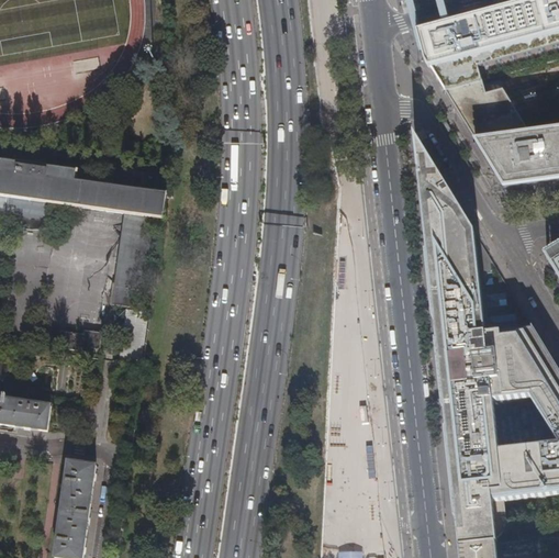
[(403,0),(409,17),(412,32),(415,31),(420,30),(415,14),(412,0),(403,0)]
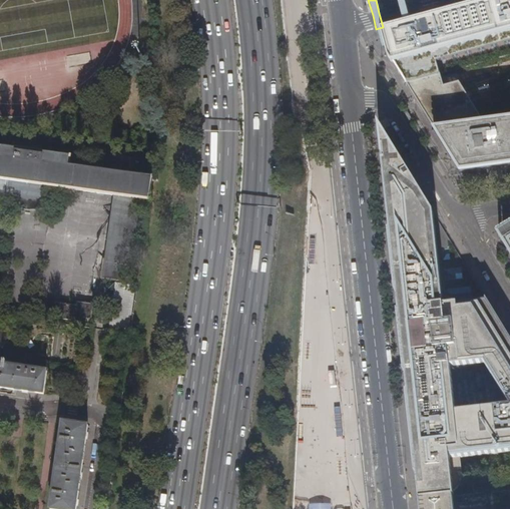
[(436,59),(509,38),(509,0),(479,0),(468,3),(396,23),(383,27),(379,28),(384,49),(397,70),(402,67),(407,75),(402,78),(404,81),(429,74),(429,73),(439,70),(436,59)]
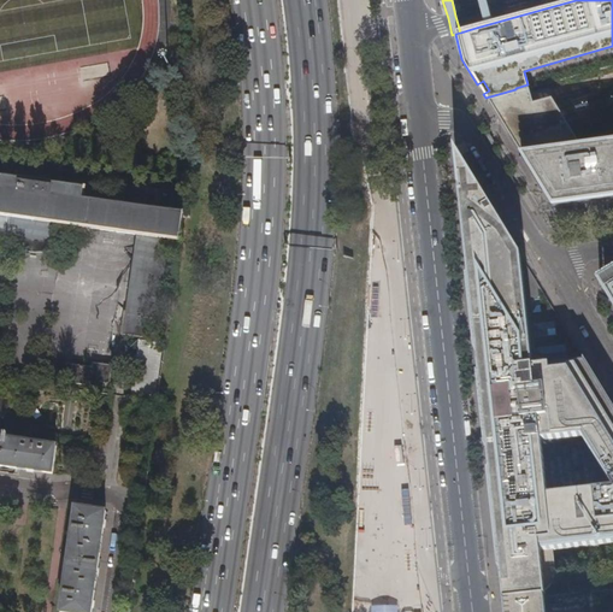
[(489,90),(483,81),(477,84),(483,94),(489,90)]
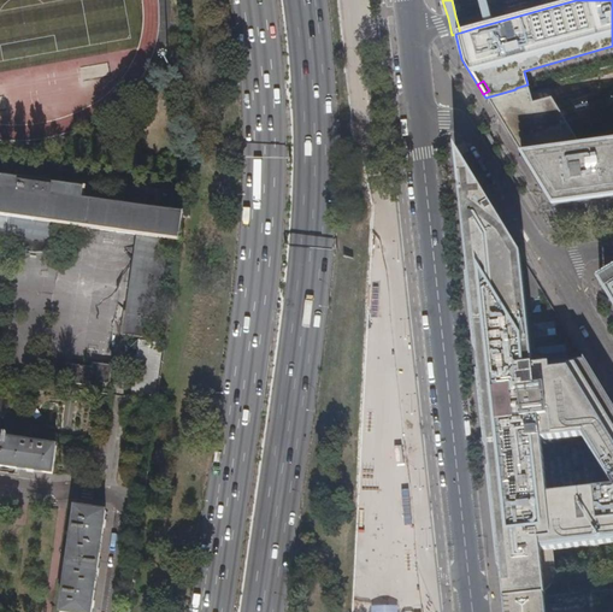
[(489,104),(494,111),(532,100),(528,84),(516,88),(516,89),(485,98),(489,104)]
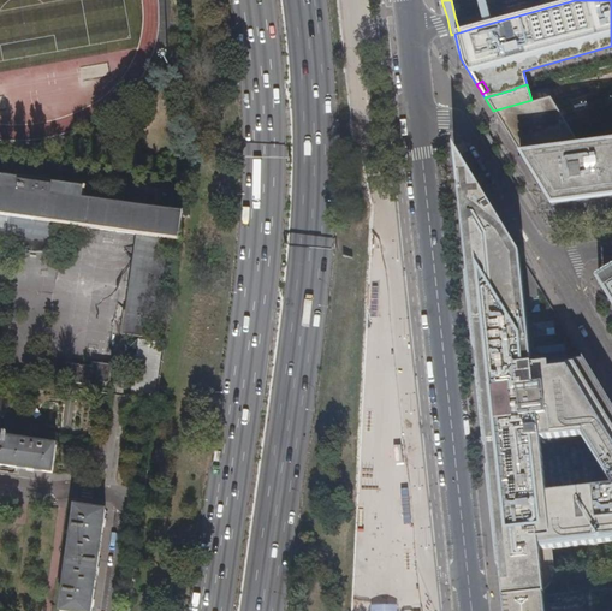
[(611,134),(577,144),(547,95),(532,100),(493,111),(506,132),(516,149),(532,173),(551,205),(557,215),(611,202),(611,134)]
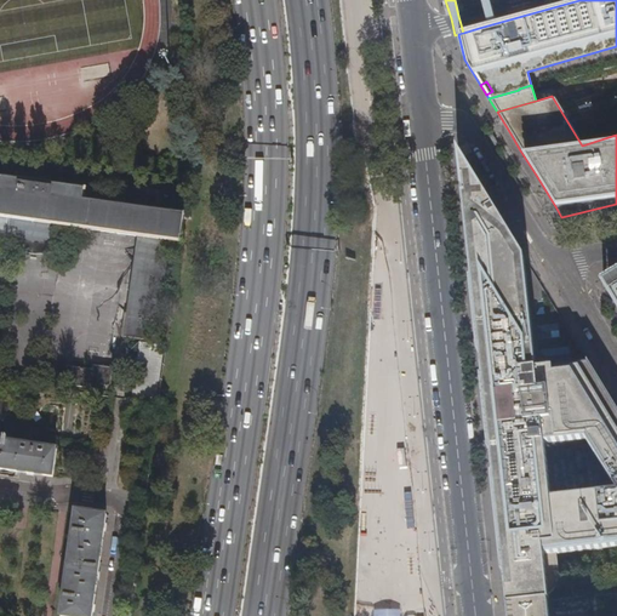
[(616,411),(580,353),(535,359),(523,251),(498,211),(472,167),(453,140),(484,391),(491,389),(492,401),(491,401),(490,403),(489,403),(489,404),(489,405),(487,405),(487,406),(489,408),(489,409),(490,409),(490,410),(492,410),(495,422),(487,423),(491,466),(500,542),(507,541),(509,563),(502,564),(503,569),(503,574),(504,574),(506,585),(504,585),(504,587),(506,594),(506,599),(546,595),(546,589),(548,588),(552,585),(554,582),(555,579),(556,576),(555,572),(553,548),(616,540),(616,411)]
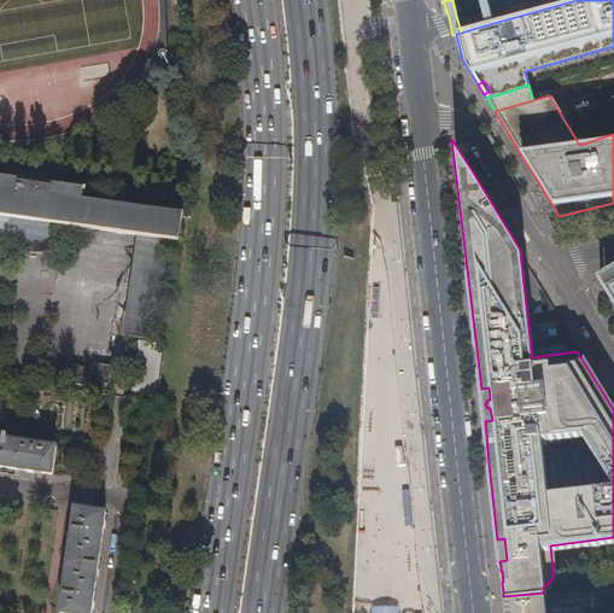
[(4,239),(6,240),(11,243),(19,247),(24,249),(30,250),(39,250),(44,249),(53,246),(57,247),(60,221),(136,232),(127,309),(122,309),(120,331),(145,334),(148,313),(155,313),(165,237),(177,238),(181,210),(80,196),(81,184),(0,171),(0,211),(7,212),(4,239)]
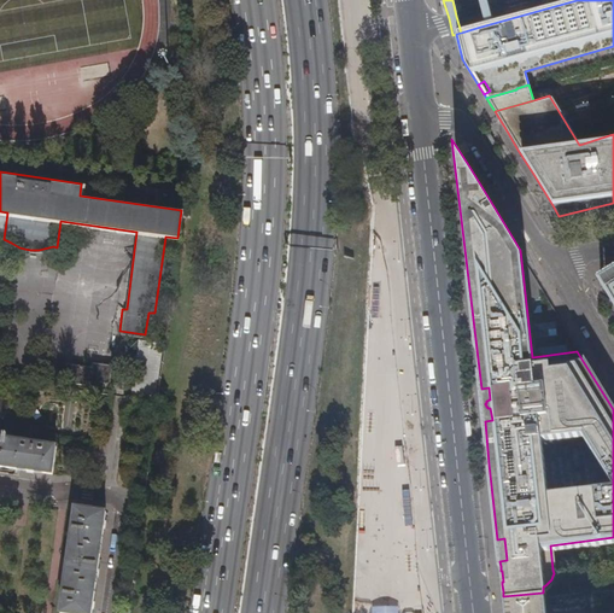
[(613,279),(613,280),(608,282),(602,286),(613,305),(613,279)]
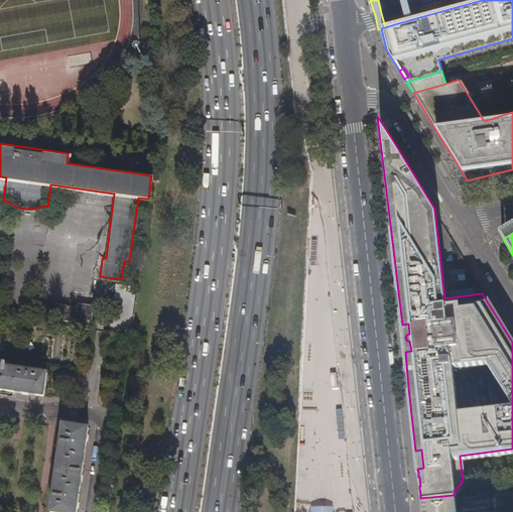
[(51,316),(77,320),(78,315),(89,317),(91,302),(75,300),(75,303),(53,300),(51,316)]
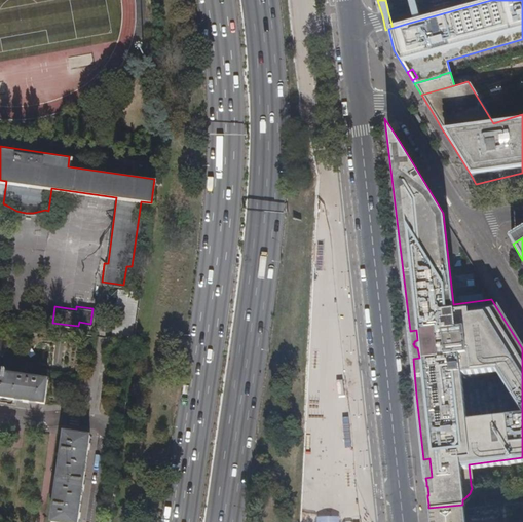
[(410,331),(408,331),(411,359),(413,359),(419,358),(417,347),(415,347),(415,346),(414,346),(414,345),(413,344),(413,343),(414,343),(414,342),(414,341),(415,341),(416,340),(417,340),(416,330),(410,331)]
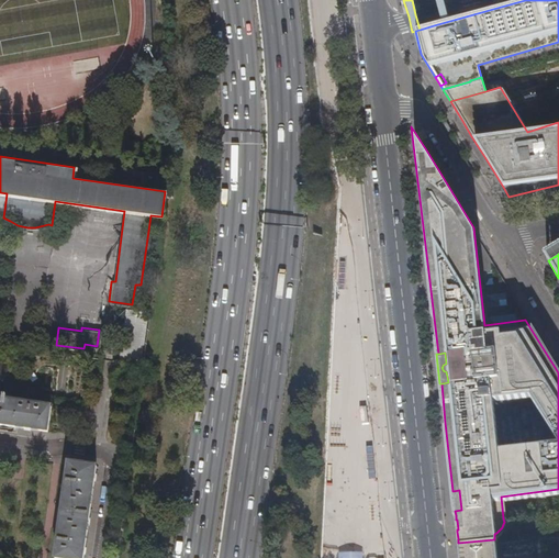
[(40,427),(45,428),(48,403),(0,395),(0,422),(14,424),(40,427)]
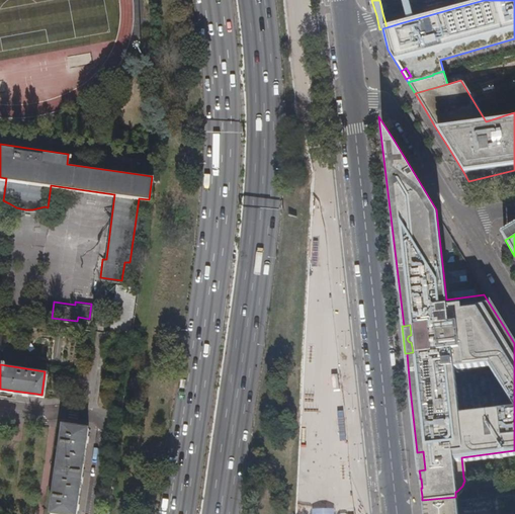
[(297,430),(327,432),(329,384),(299,382),(297,430)]
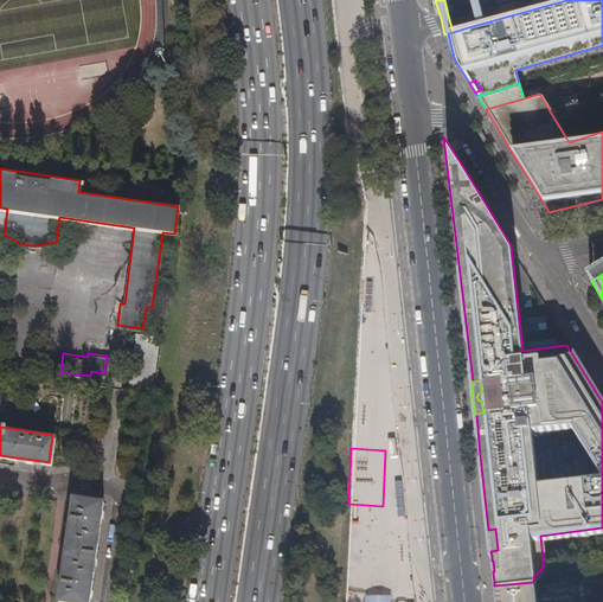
[(56,599),(82,601),(85,601),(87,597),(90,572),(95,543),(98,514),(101,499),(71,494),(70,498),(56,599)]
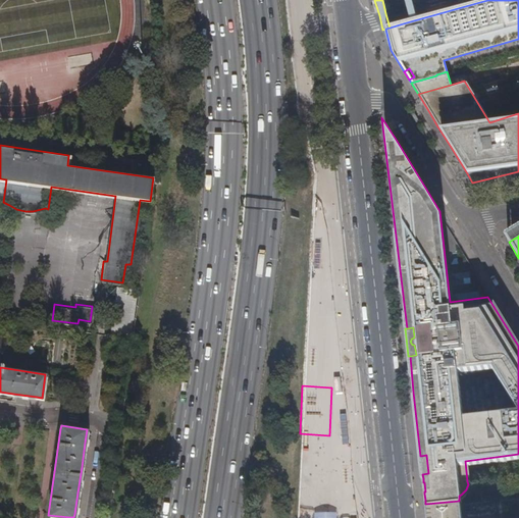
[(309,443),(311,434),(301,432),(299,441),(309,443)]
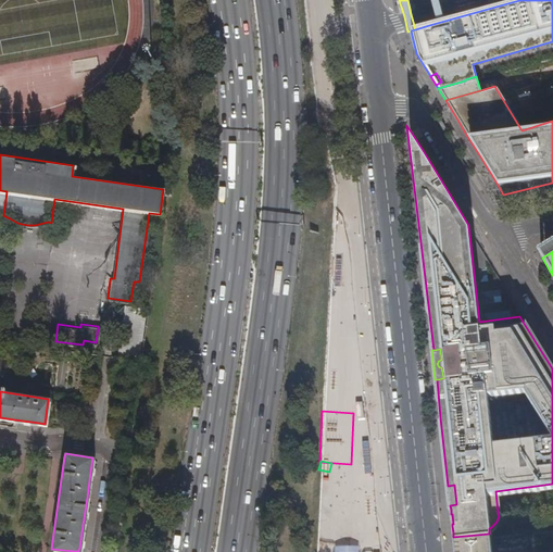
[(343,530),(346,481),(321,480),(318,529),(343,530)]
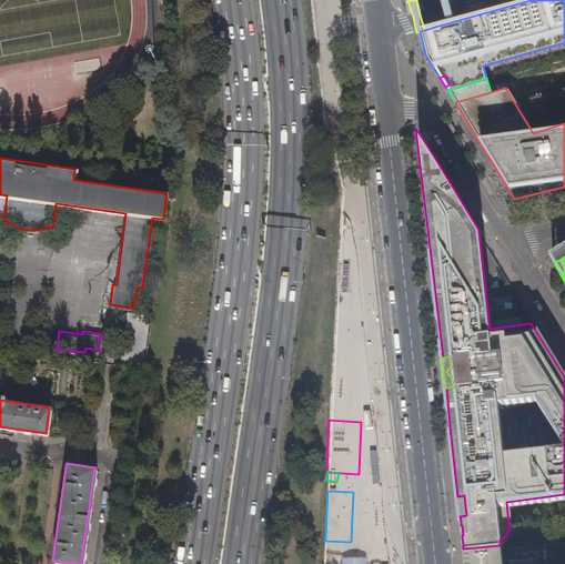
[(457,496),(456,496),(458,516),(460,516),(466,515),(464,495),(457,496)]
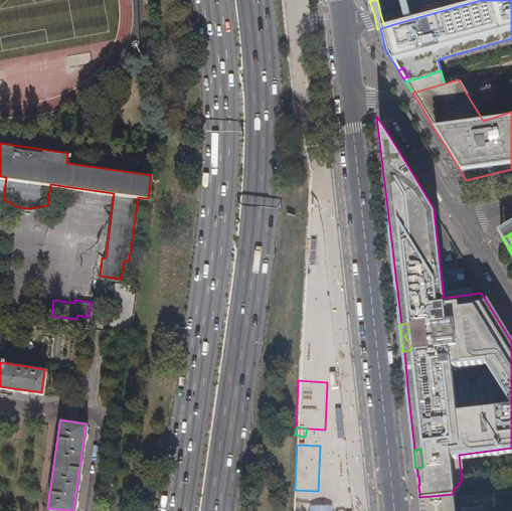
[(483,488),(499,487),(498,475),(472,478),(474,492),(483,491),(483,488)]
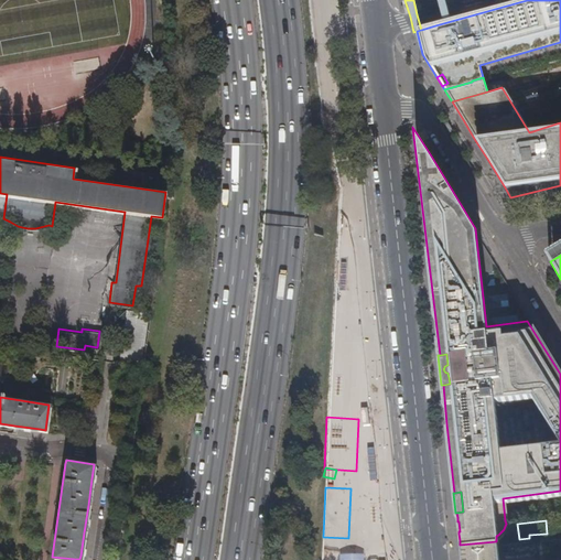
[(462,559),(463,559),(497,556),(496,541),(460,545),(459,545),(460,559),(462,559)]
